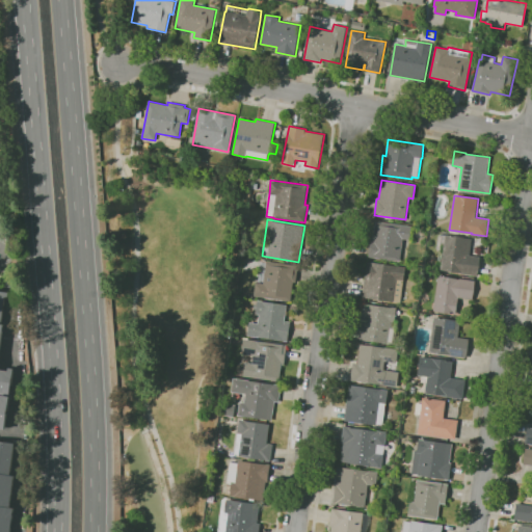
[(400,262),(372,258),(372,257),(368,257),(371,236),(374,237),(376,221),(403,225),(403,224),(413,225),(410,240),(403,239),(400,262)]
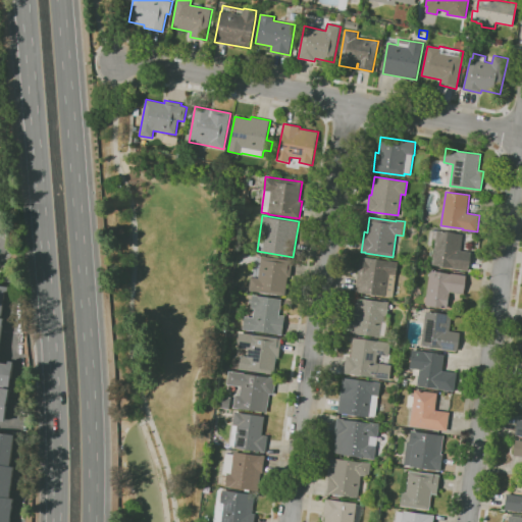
[(469,271),(431,265),(432,261),(427,261),(430,245),(428,244),(430,230),(437,231),(437,230),(463,235),(461,251),(472,252),(469,271)]
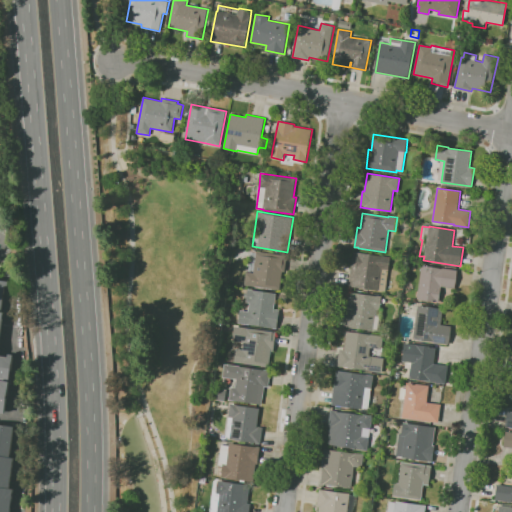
[(280,290),(245,285),(247,272),(246,272),(249,250),(257,251),(288,255),(285,271),(282,271),(280,290)]
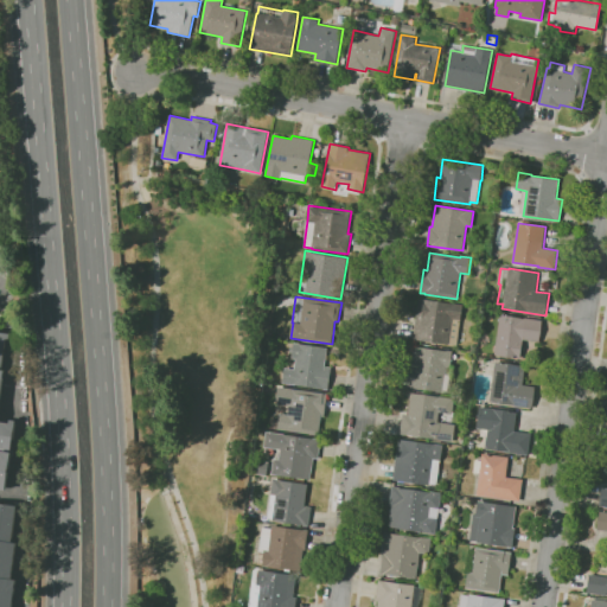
[(449,344),(414,339),(420,298),(464,305),(461,320),(458,344),(449,343),(449,344)]
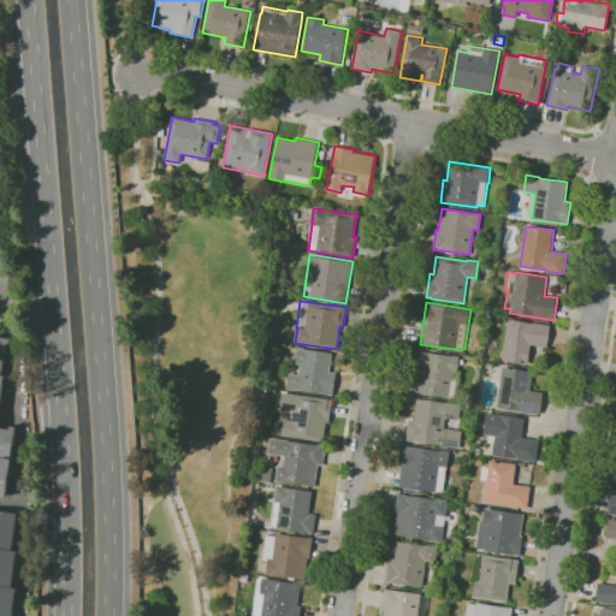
[(528,363),(502,360),(508,319),(533,324),(533,323),(551,325),(548,347),(531,344),(528,363)]
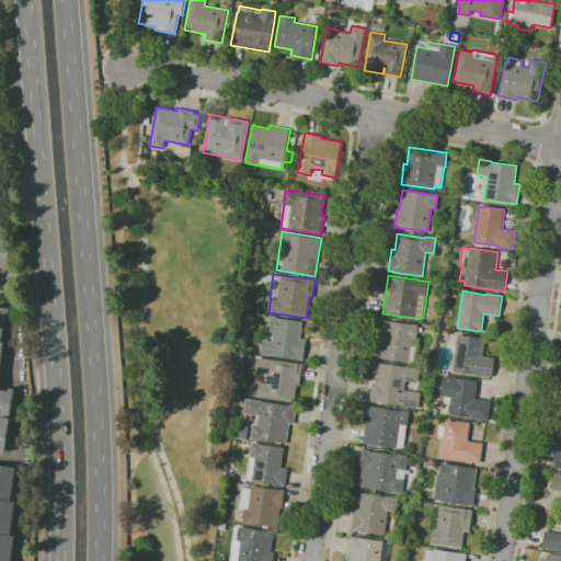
[(11,415),(0,413),(0,307),(10,308),(9,313),(4,313),(0,341),(3,342),(0,369),(0,389),(10,391),(10,388),(14,388),(11,415)]
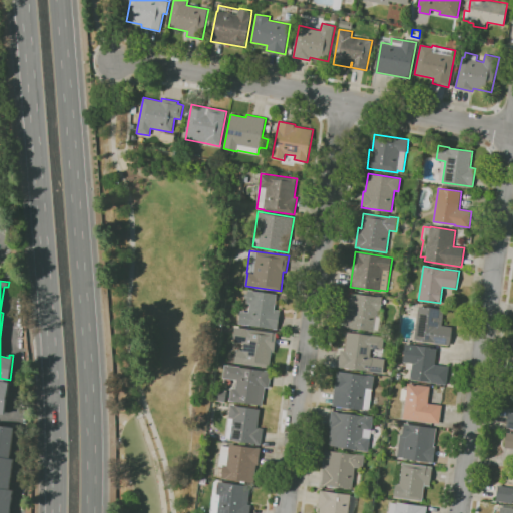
[(278,330),(273,329),(274,329),(250,325),(250,326),(239,324),(240,311),(248,312),(249,304),(246,304),(247,299),(244,298),(245,294),(247,294),(248,290),(278,294),(275,310),(281,310),(278,330)]
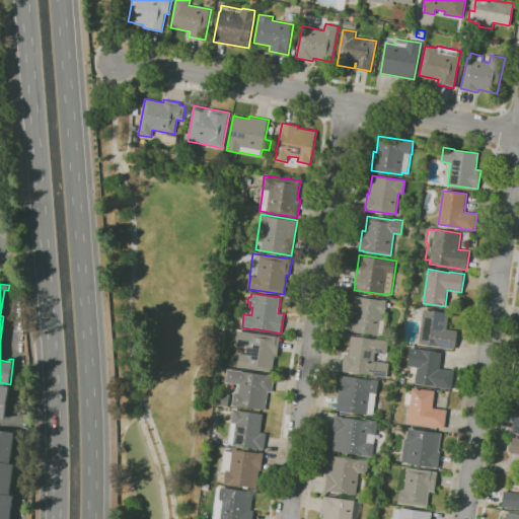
[(378,335),(348,330),(350,314),(352,314),(354,296),(387,300),(386,314),(384,326),(386,326),(385,334),(378,334),(378,335)]
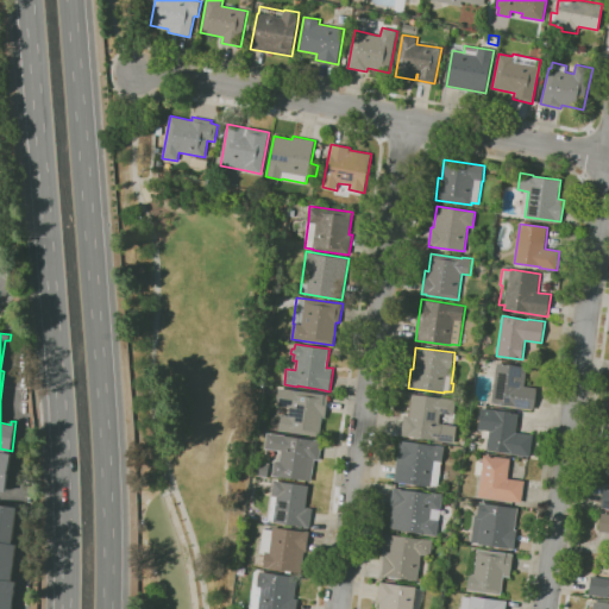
[(534,410),(516,407),(491,403),(497,363),(522,366),(522,364),(528,364),(525,385),(538,388),(534,410)]
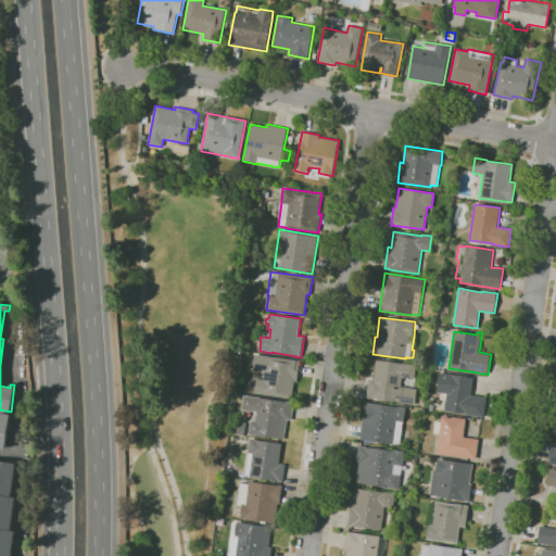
[(292,399),(255,393),(257,379),(264,379),(265,371),(253,370),(255,354),(301,361),(298,381),(294,381),(292,399)]
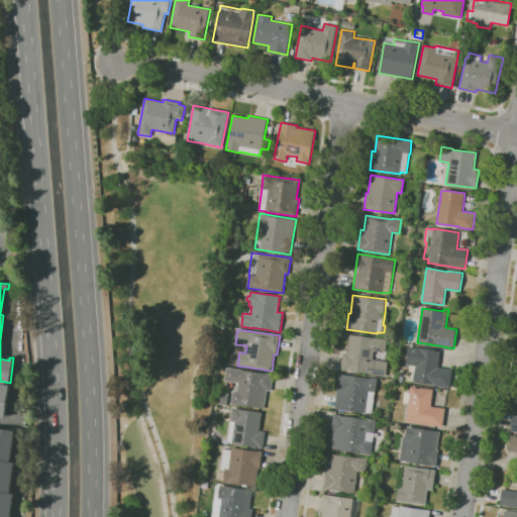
[(386,377),(370,374),(370,375),(340,370),(343,352),(347,352),(350,334),(375,338),(375,337),(388,339),(386,352),(375,350),(373,359),(389,362),(386,377)]
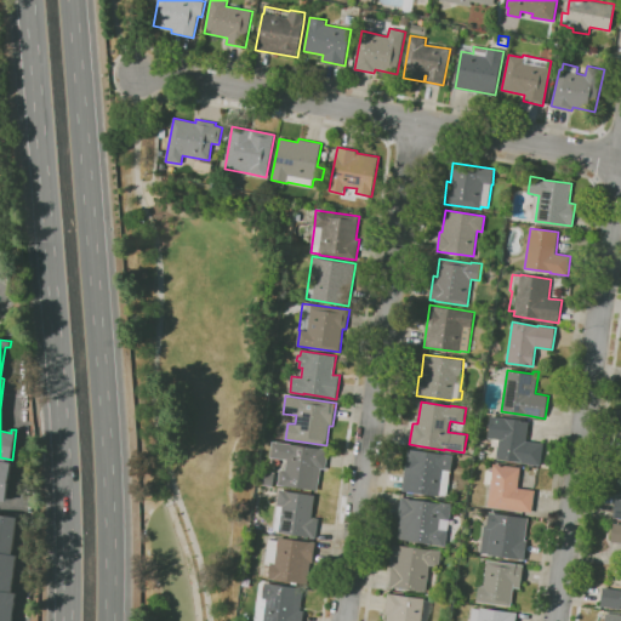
[(541,466),(522,463),(522,462),(497,459),(500,439),(489,438),(491,416),(506,417),(506,419),(529,421),(527,440),(543,443),(541,466)]
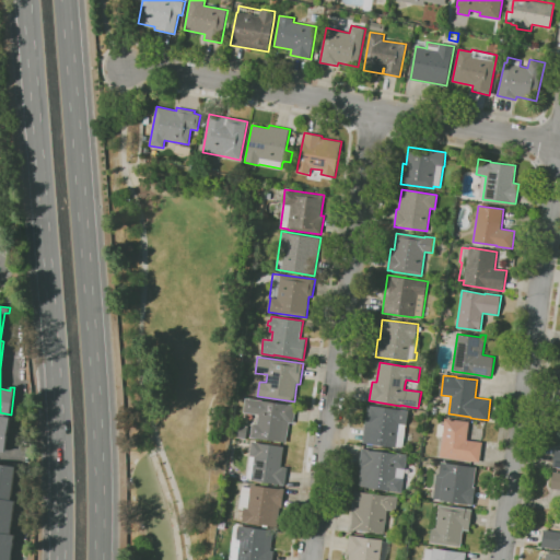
[(256,395),(249,394),(251,385),(258,387),(256,395)]
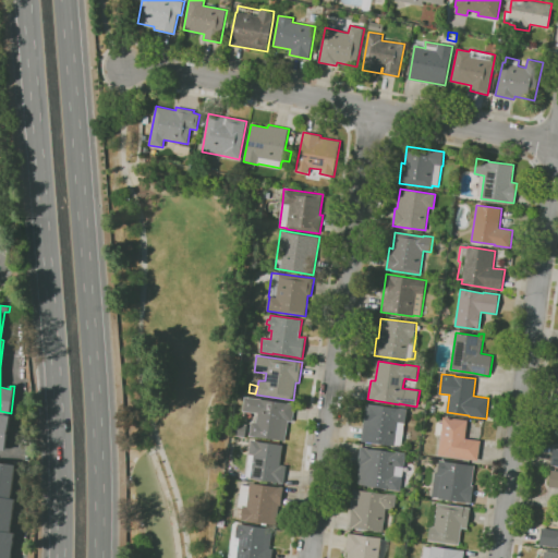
[(286,441),(259,437),(259,438),(250,436),(252,422),(256,422),(257,413),(242,411),(244,397),(262,399),(295,404),(292,422),(289,421),(286,441)]
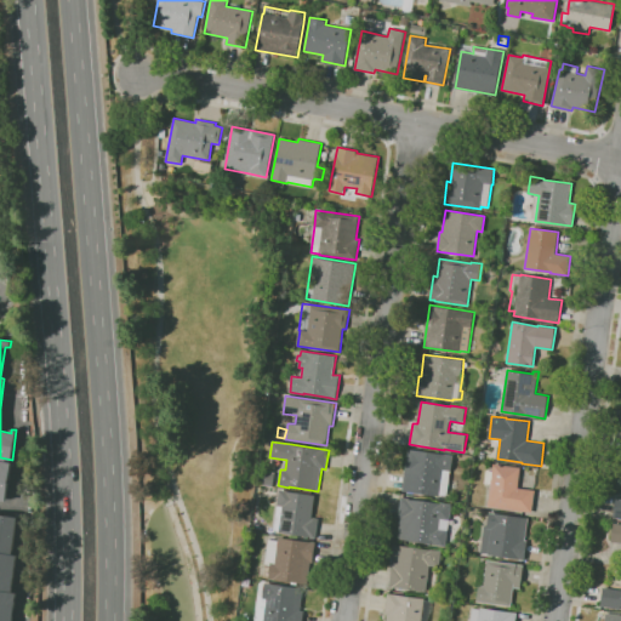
[(439,496),(403,490),(409,449),(454,455),(451,471),(448,496),(439,495),(439,496)]
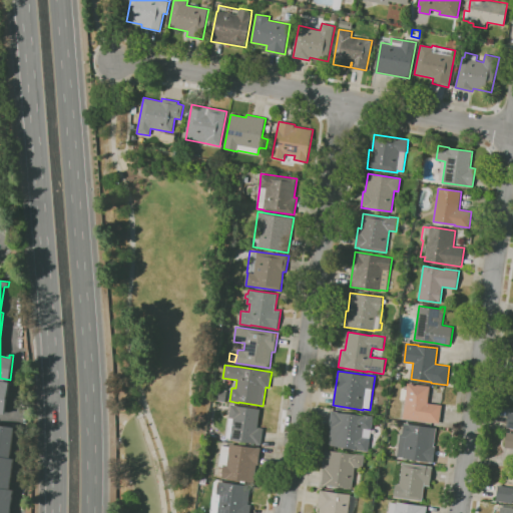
[(5,415),(0,414),(0,383),(1,384),(1,381),(10,382),(5,415)]
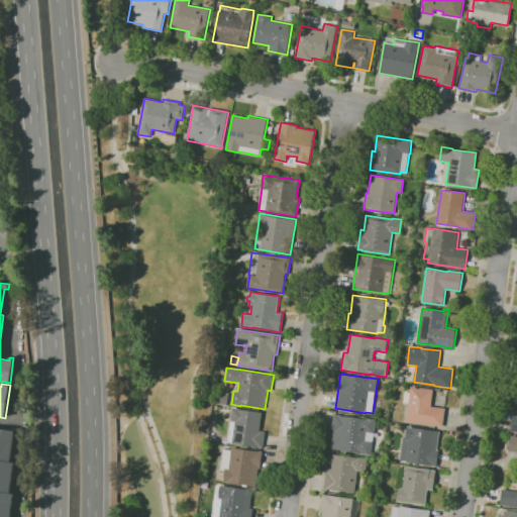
[(443,427),(406,421),(409,403),(404,402),(405,392),(410,392),(411,386),(433,389),(431,406),(445,408),(443,427)]
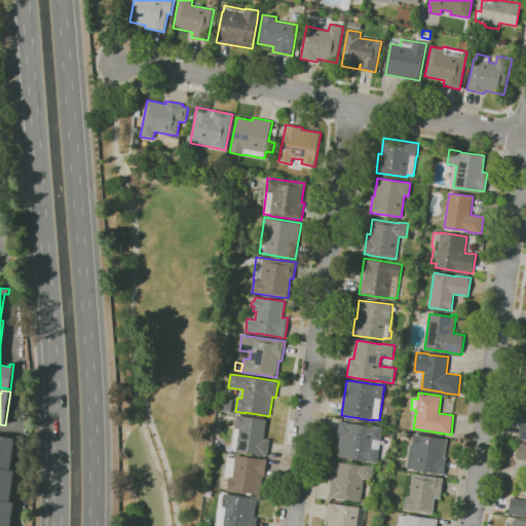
[(231,412),(221,410),(222,400),(232,401),(231,412)]
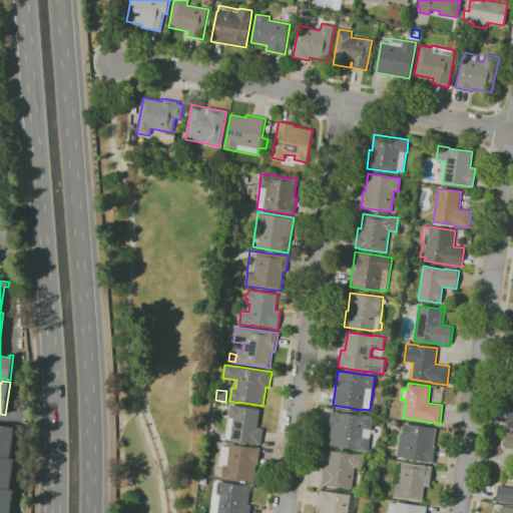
[(261,445),(230,440),(230,439),(225,438),(228,417),(229,417),(230,405),(236,406),(236,405),(261,409),(258,428),(264,429),(261,445)]
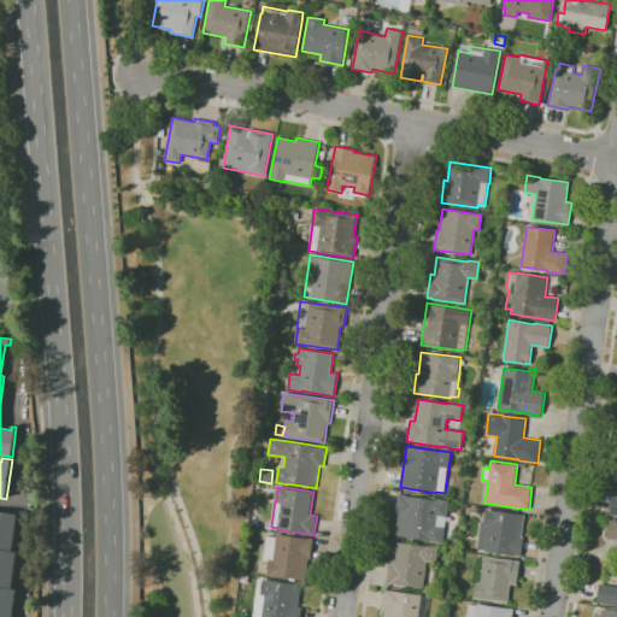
[(442,542),(430,541),(430,540),(397,535),(399,513),(397,513),(399,494),(448,500),(442,542)]
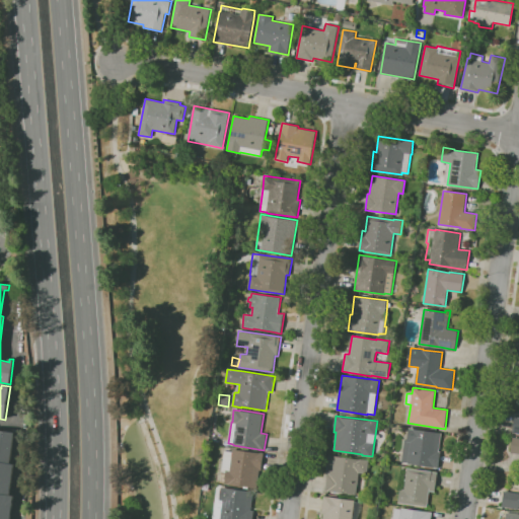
[(439,468),(408,463),(408,462),(401,461),(404,439),(408,440),(409,428),(442,433),(439,451),(441,452),(439,468)]
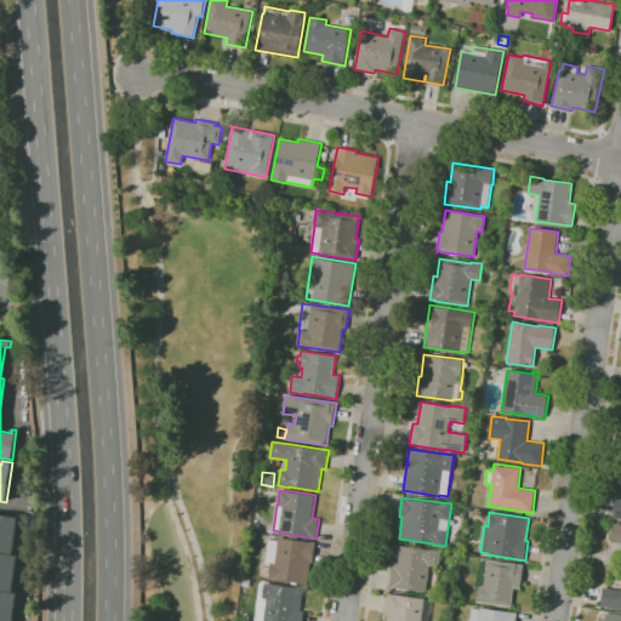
[(12,620),(0,620),(0,514),(18,518),(13,554),(17,554),(11,592),(17,593),(12,620)]
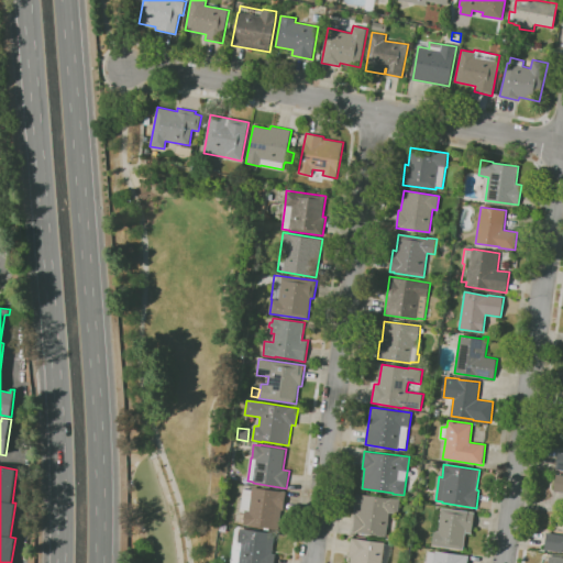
[(562,476),(554,475),(552,492),(562,492),(562,476)]
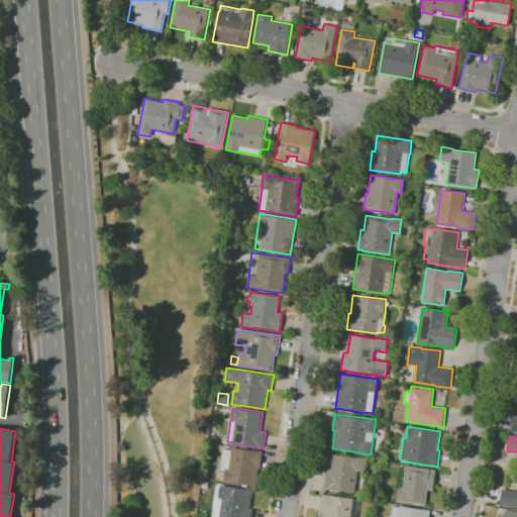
[(247,487),(242,486),(242,484),(223,482),(225,471),(221,470),(223,448),(231,449),(231,447),(263,451),(261,469),(257,468),(255,487),(247,485),(247,487)]
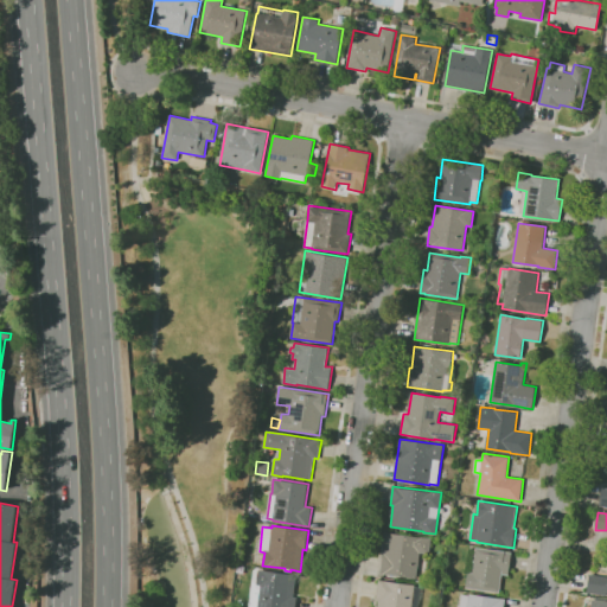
[(416,579),(381,574),(382,558),(384,532),(432,538),(429,554),(420,553),(416,579)]
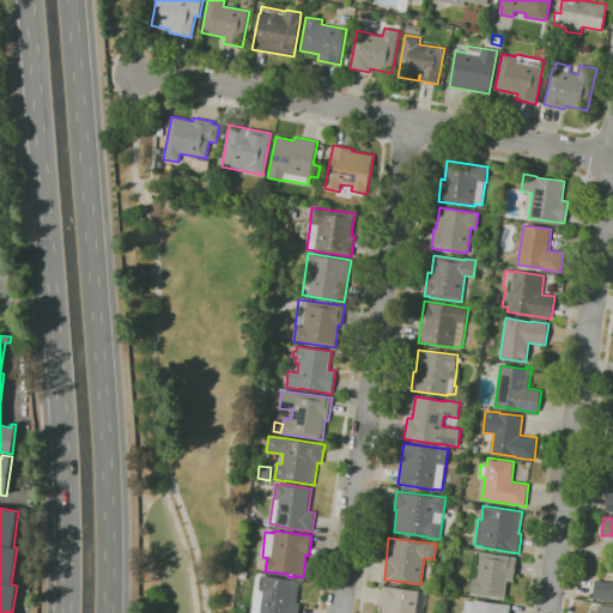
[(504,599),(471,594),(473,577),(478,577),(480,552),(516,557),(514,581),(507,580),(504,599)]
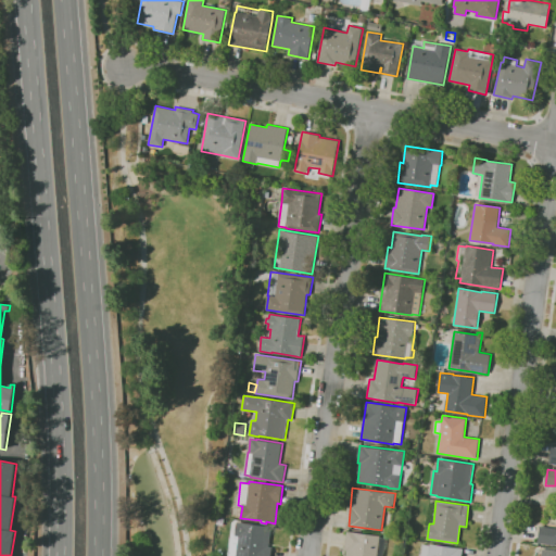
[(270,555),(229,555),(232,533),(236,533),(237,522),(272,527),(268,546),(273,546),(270,555)]
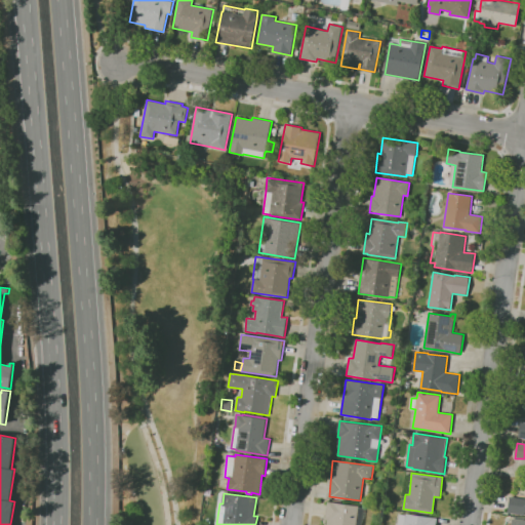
[(524,515),(508,513),(510,496),(524,499),(524,515)]
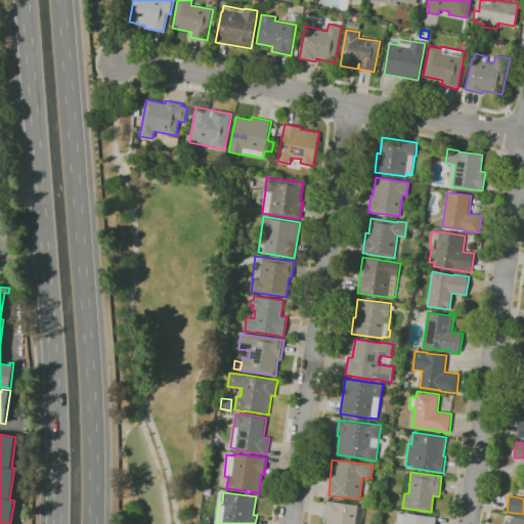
[(325,523),(326,518),(325,517),(328,500),(358,505),(363,506),(361,523),(325,523)]
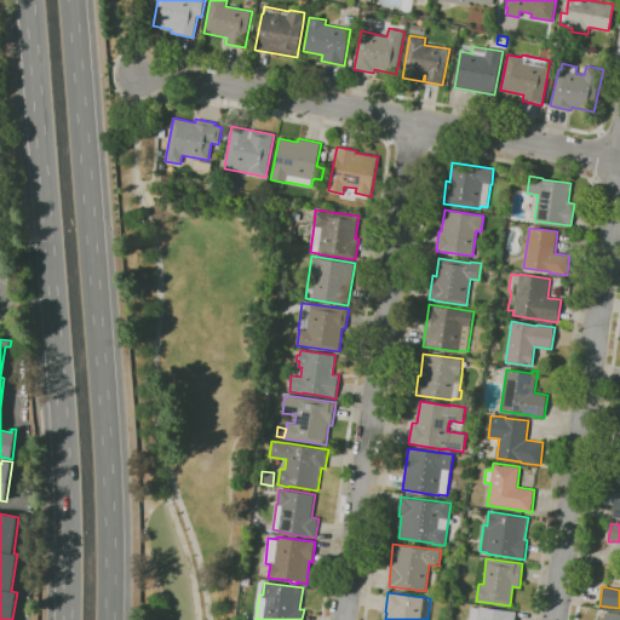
[(470,619),(471,607),(480,608),(480,607),(517,612),(515,619),(470,619)]
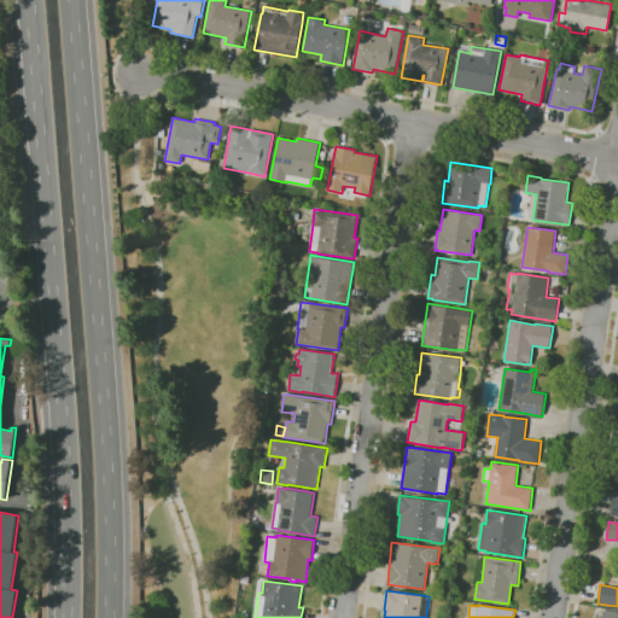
[(617,617),(601,617),(604,610),(606,611),(607,607),(617,608),(617,617)]
